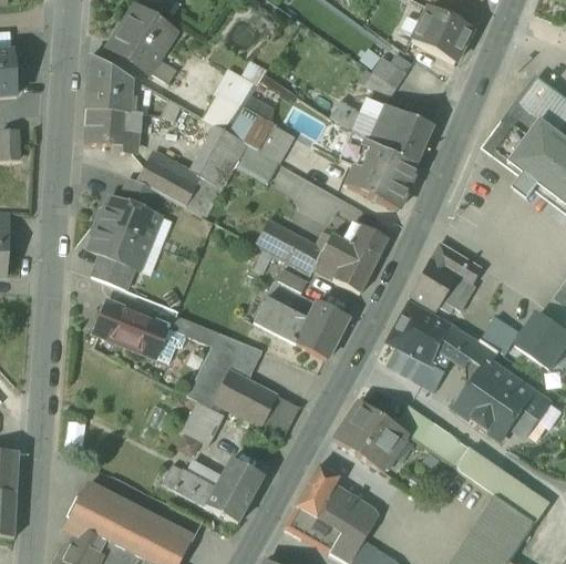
[(179,3),(174,0),(152,0),(151,2),(172,16),(179,3)]
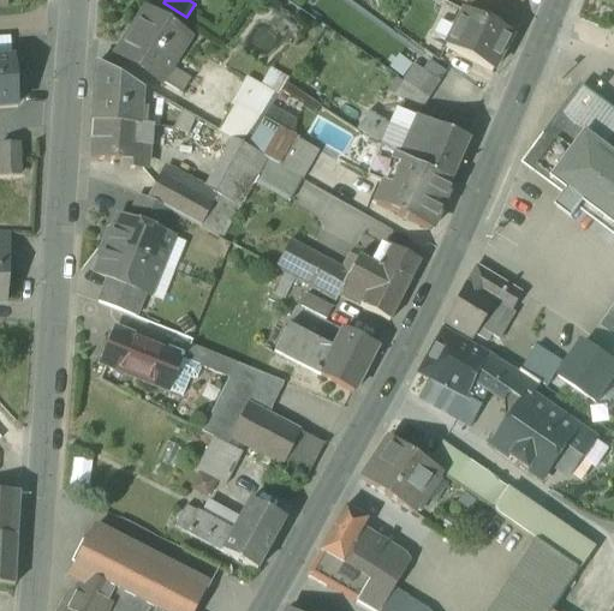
[(120,53),(160,79),(189,34),(147,6),(130,31),(132,34),(120,53)]
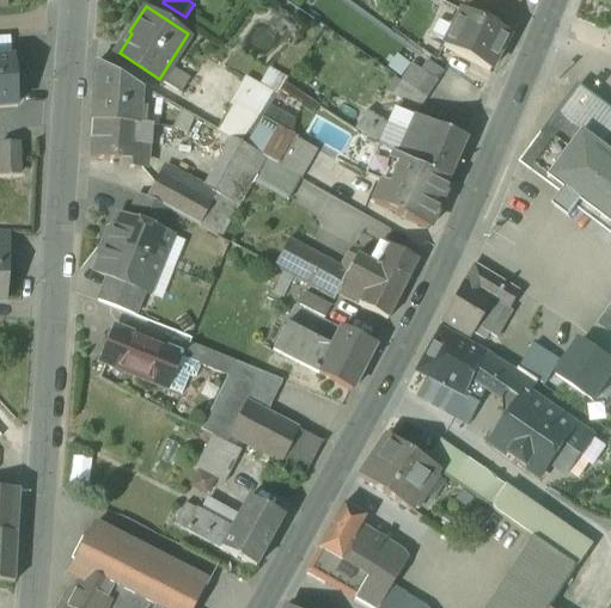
[(443,45),(490,69),(508,34),(462,8),(443,45)]
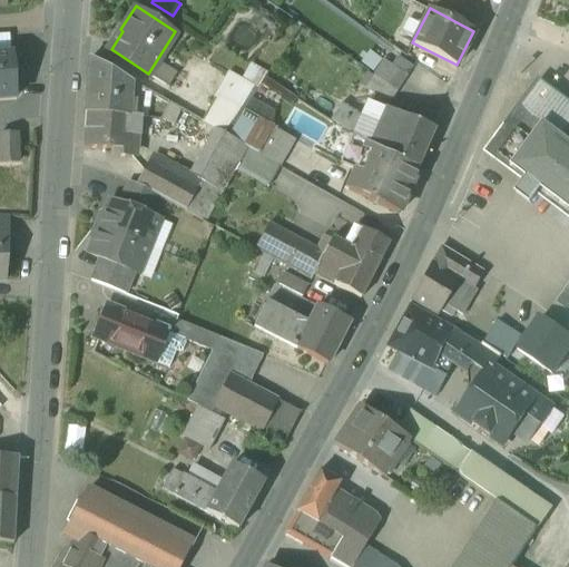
[(10,31),(0,32),(0,52),(11,52),(10,31)]
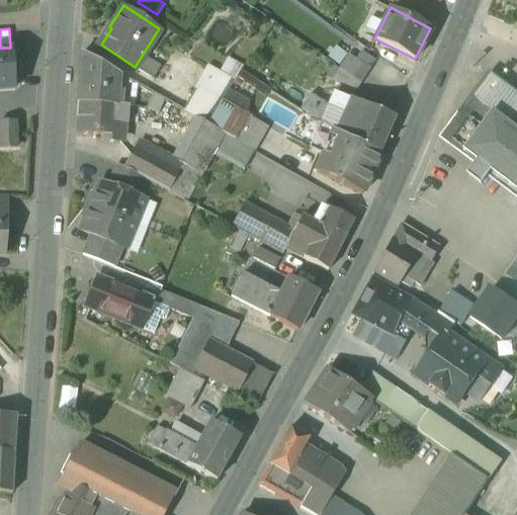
[(0,88),(14,87),(11,47),(10,48),(0,48),(0,88)]
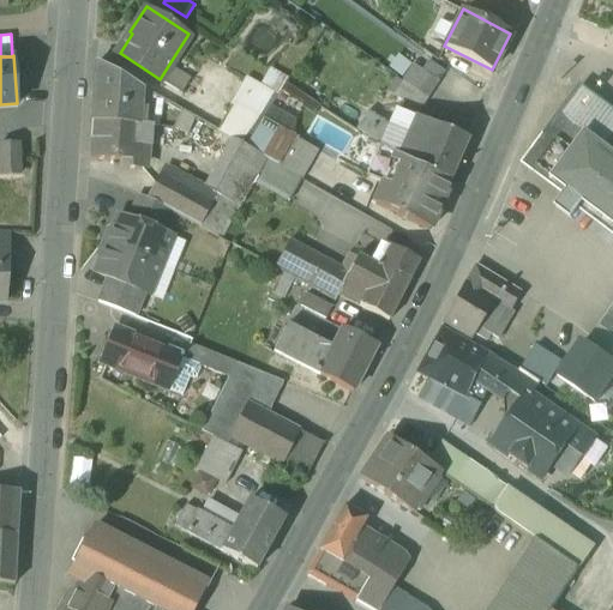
[(97,61),(92,119),(139,122),(142,86),(97,61)]
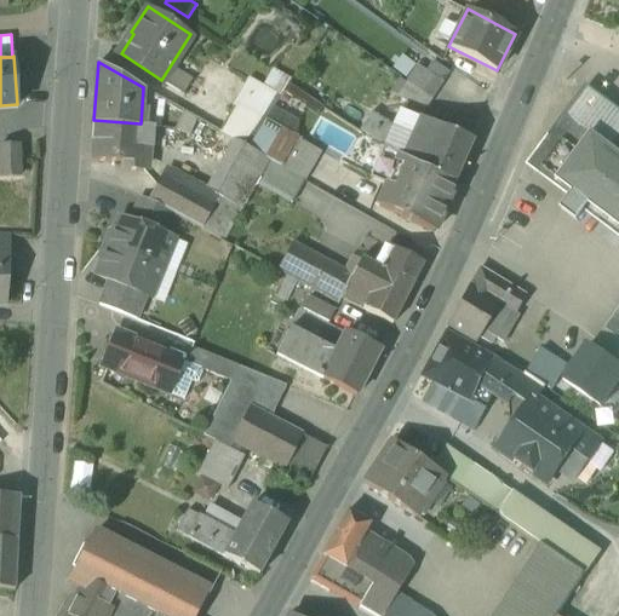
[(406,79),(407,80),(433,97),(443,81),(417,63),(406,79)]
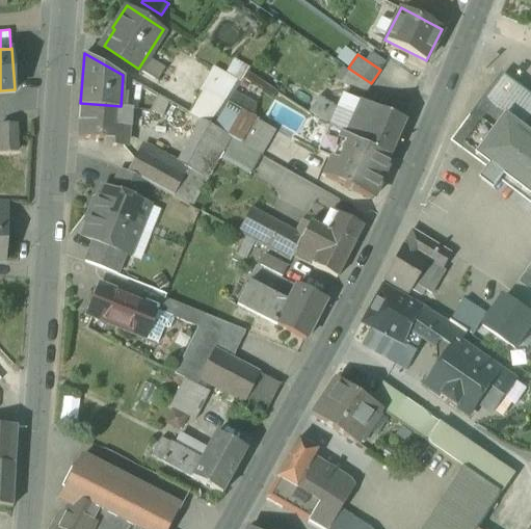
[(201,91),(226,106),(229,100),(247,71),(224,55),(201,91)]
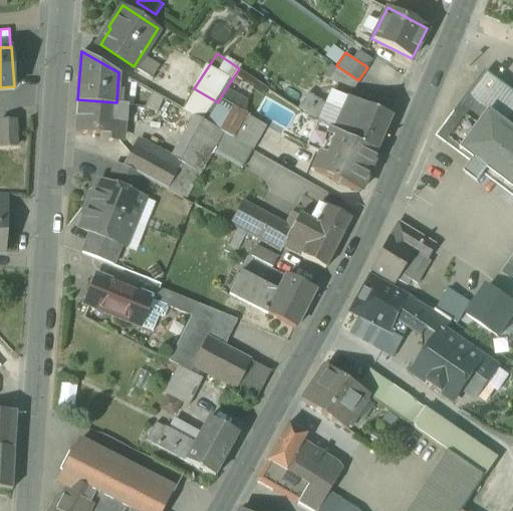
[(350,91),(358,80),(337,66),(330,77),(350,91)]
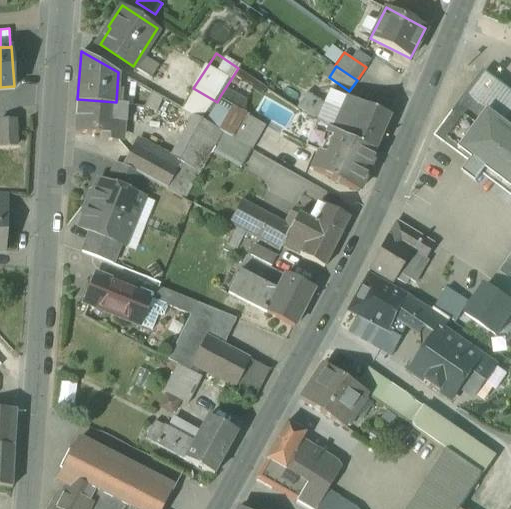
[(488,167),(510,183),(510,123),(510,93),(486,76),(459,113),(465,118),(450,138),(475,157),(465,170),(478,180),(488,167)]
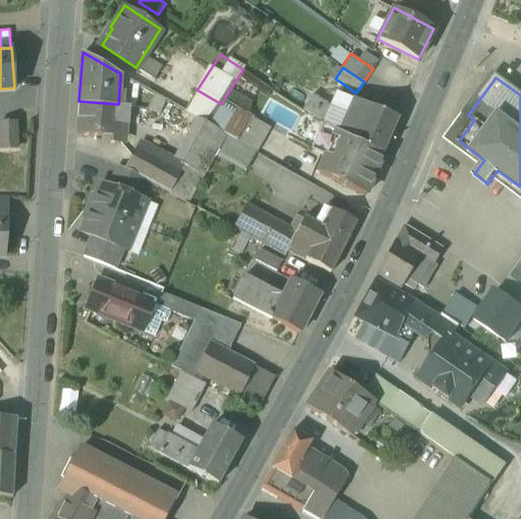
[(204,120),(208,123),(221,104),(197,90),(186,110),(196,116),(204,120)]
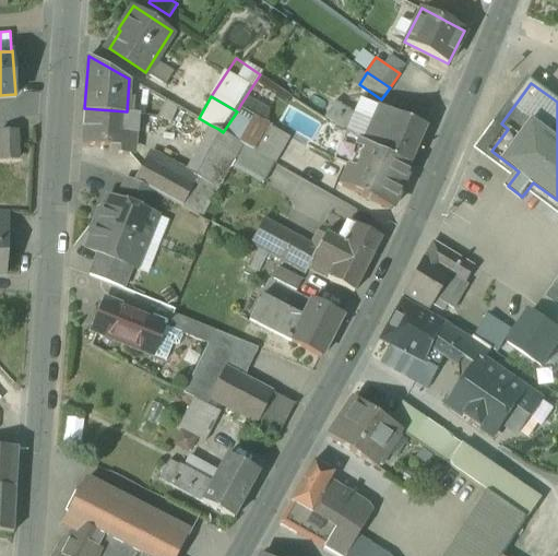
[(158,115),(170,120),(177,106),(166,99),(158,115)]
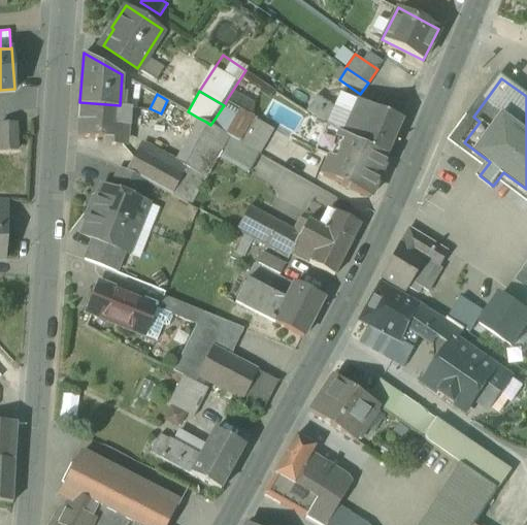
[(307,110),(328,123),(337,107),(317,95),(307,110)]
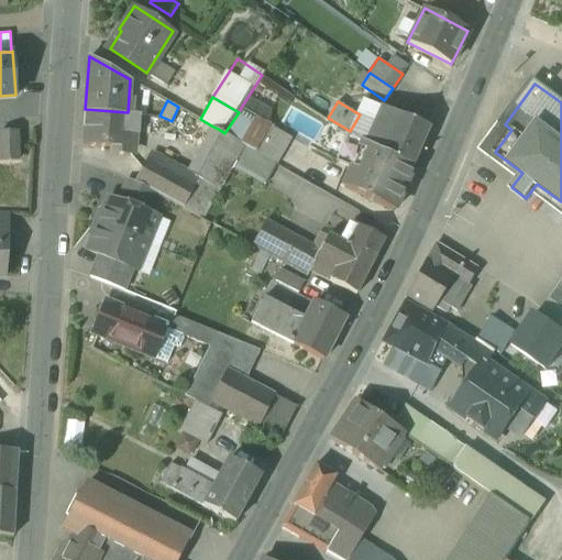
[(242,106),(239,112),(224,133),(240,141),(256,114),(242,106)]
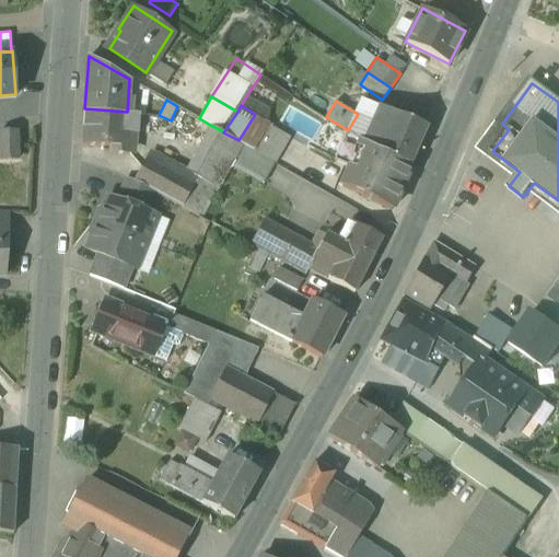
[(368,143),(377,150),(410,164),(427,126),(380,105),(373,124),(358,114),(348,130),(349,131),(362,140),(368,143)]
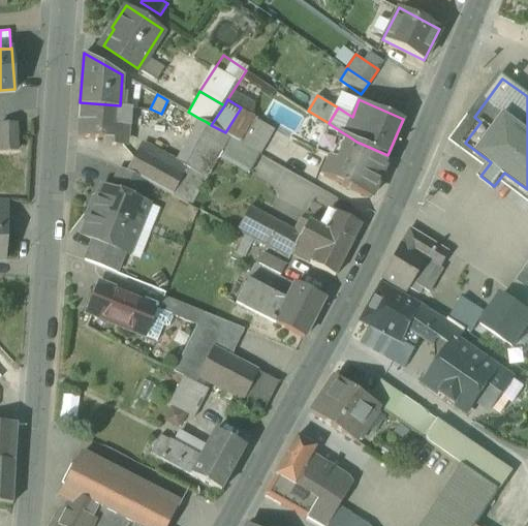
[(132,106),(120,105),(80,102),(78,134),(105,136),(105,143),(122,144),(123,124),(130,124),(132,106)]
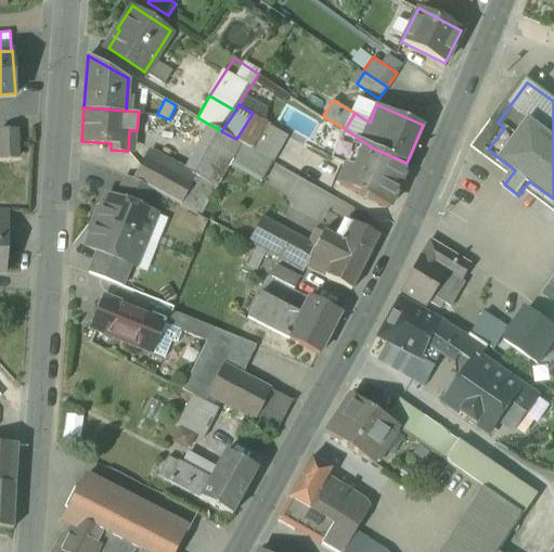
[(253,113),(236,139),(242,142),(250,148),(267,120),(253,113)]
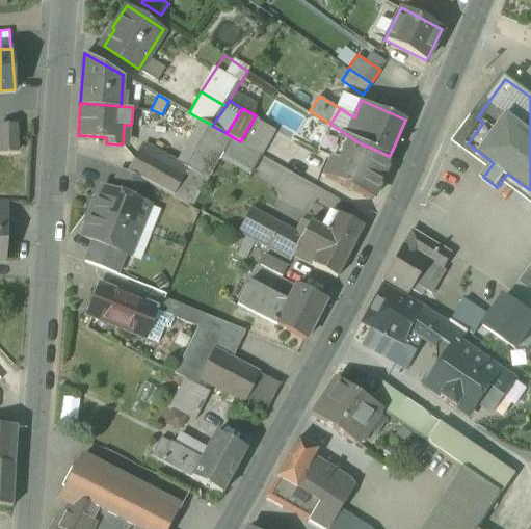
[(256,115),(240,141),(262,153),(263,154),(277,129),(256,115)]
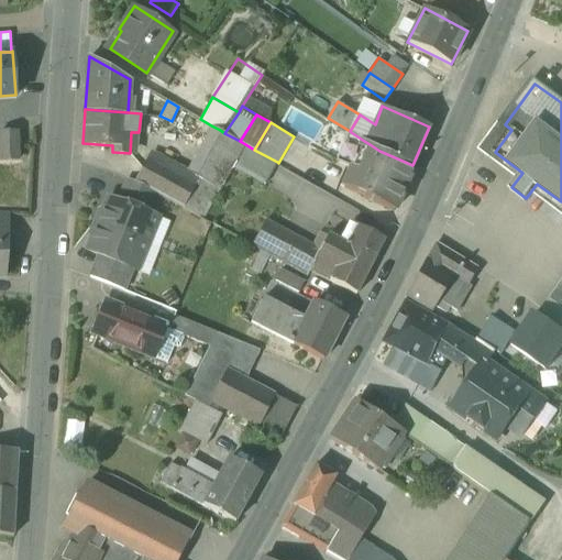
[(487,146),(495,152),(511,130),(505,124),(487,146)]
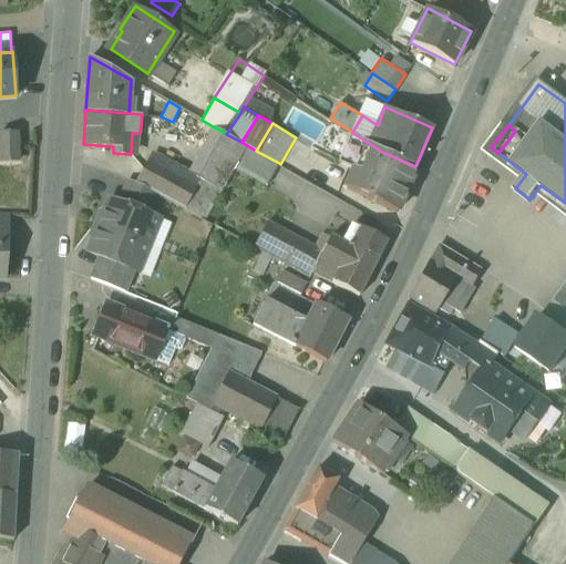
[(213,126),(189,168),(201,174),(206,163),(222,131),(213,126)]
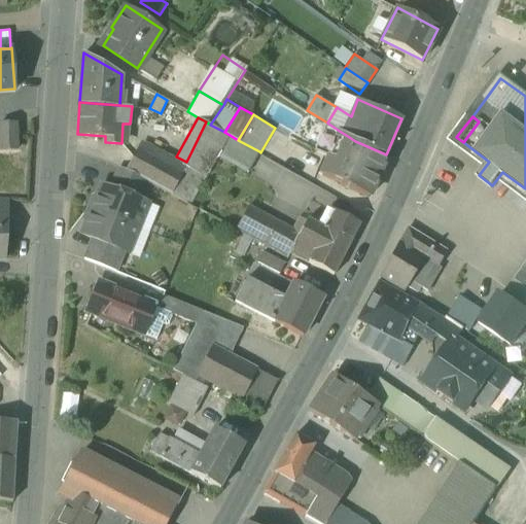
[(0,121),(0,148),(15,148),(15,123),(0,121)]
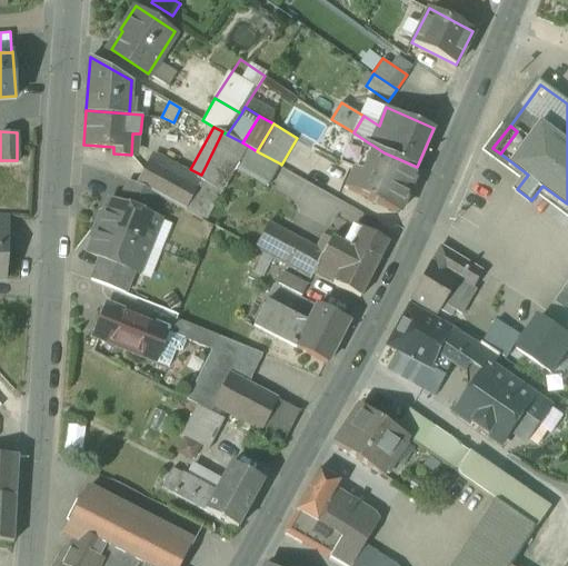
[(222,131),(207,164),(230,177),(236,167),(248,146),(242,142),(227,135),(222,131)]
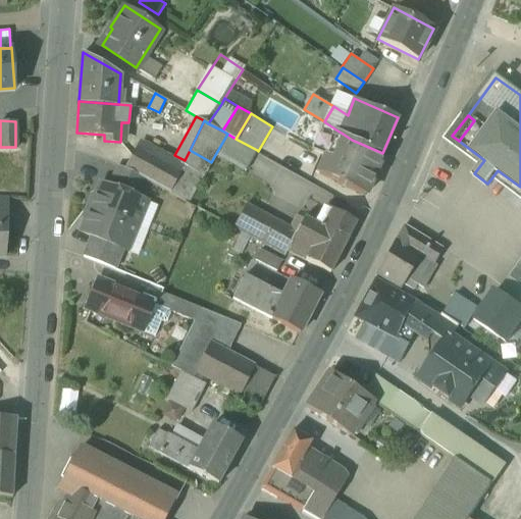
[(343,134),(337,131),(327,154),(333,156),(343,136),(343,134)]
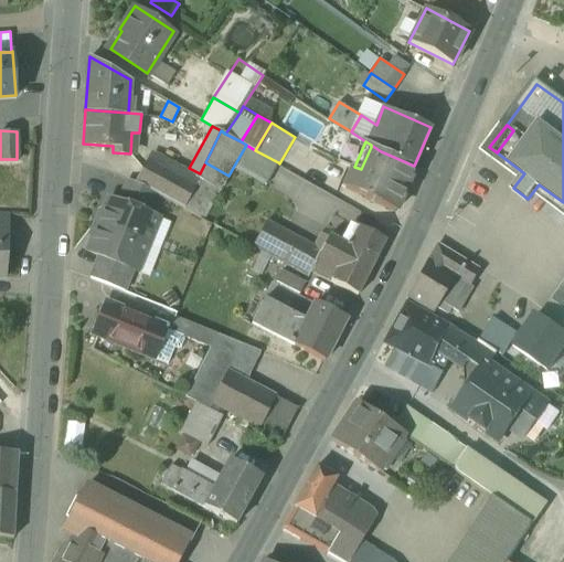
[(266,183),(278,162),(255,150),(246,145),(234,166),(266,183)]
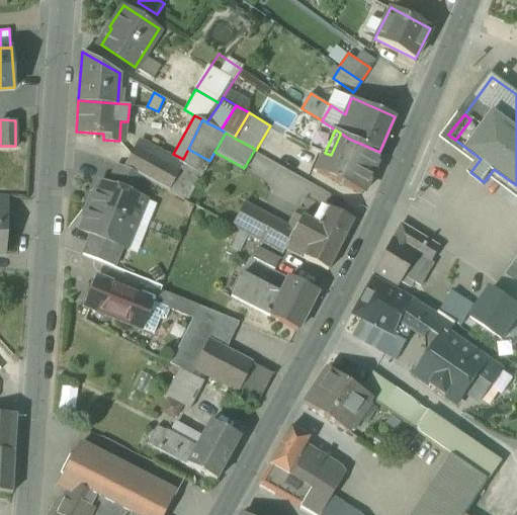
[(380,152),(379,152),(349,139),(340,135),(331,155),(325,153),(317,170),(337,179),(336,181),(363,192),(380,152)]
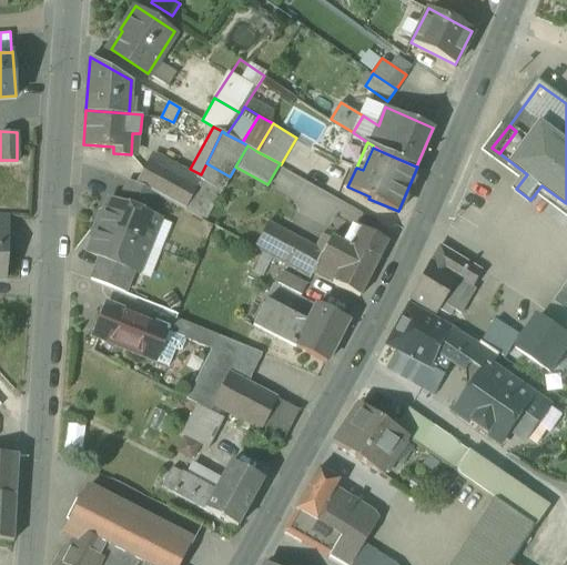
[(154,149),(148,160),(195,185),(201,174),(190,169),(154,149)]
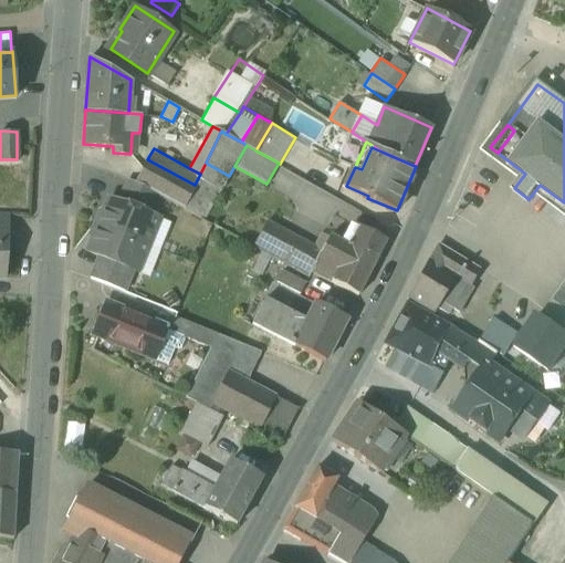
[(205,219),(229,176),(206,163),(200,174),(195,185),(147,159),(135,181),(155,191),(205,219)]
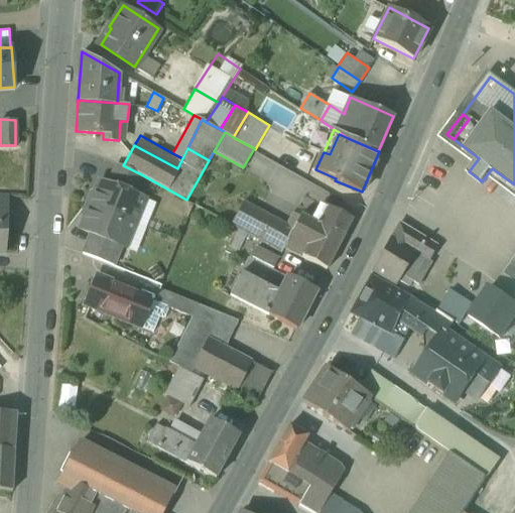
[(110,183),(134,193),(141,174),(123,165),(118,163),(110,183)]
